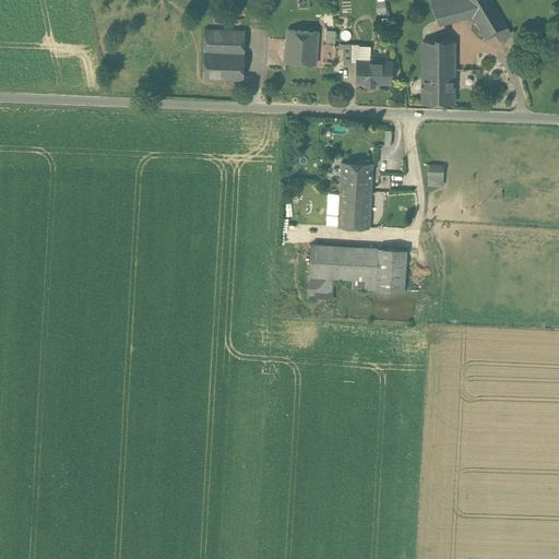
[(375,0),(376,12),(387,12),(385,0),(375,0)]
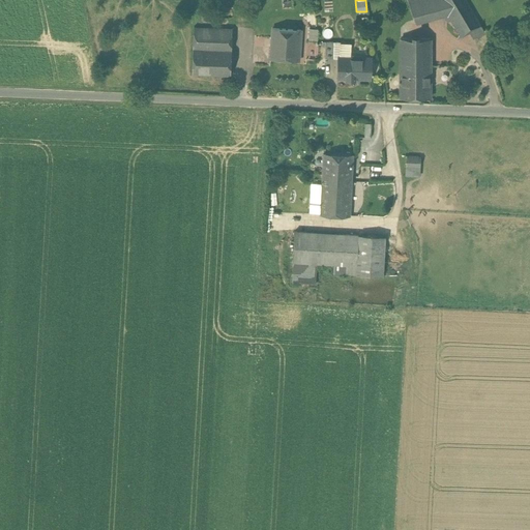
[(407,0),(416,24),(423,22),(416,0),(407,0)]
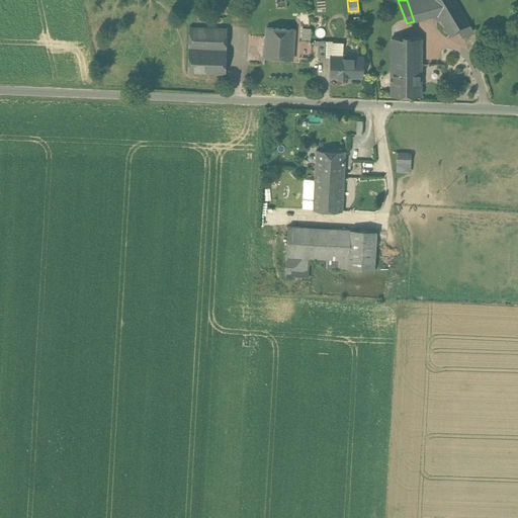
[(454,0),(407,0),(414,21),(434,15),(437,21),(440,19),(450,35),(458,31),(469,24),(457,4),(454,0)]
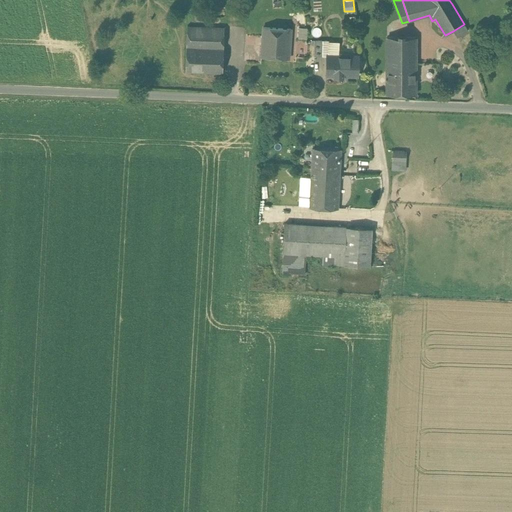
[(464,24),(453,31),(457,37),(468,31),(464,24)]
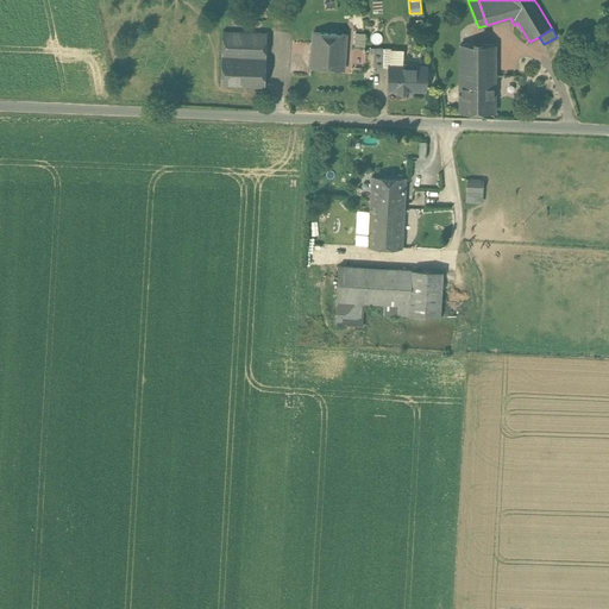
[(267,32),(223,31),(221,85),(265,86),(267,32)]
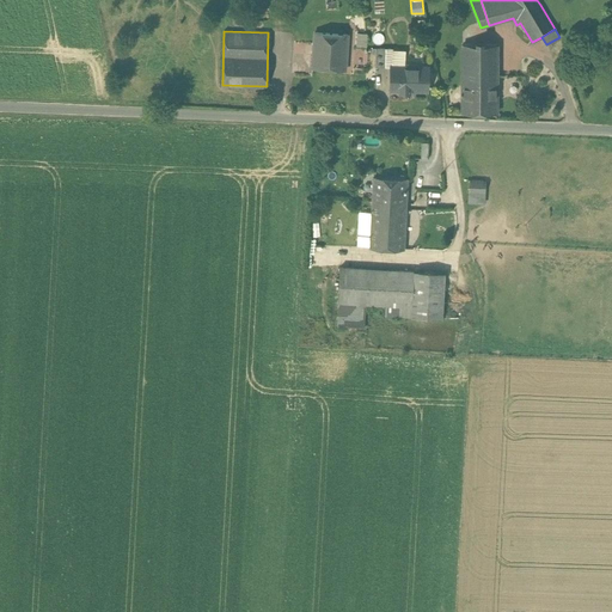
[(314,32),(312,67),(346,69),(348,35),(314,32)]
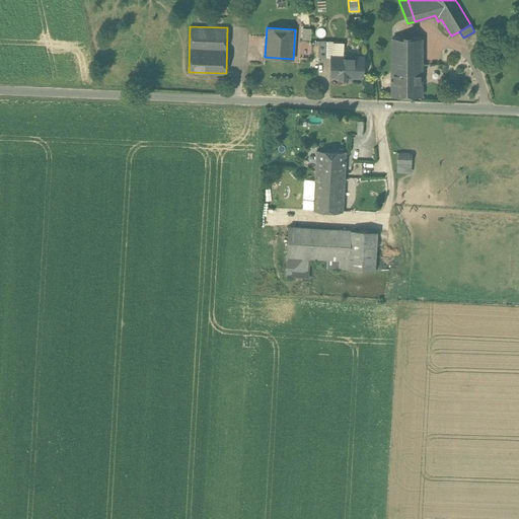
[(311,28),(303,27),(302,39),(311,40),(311,28)]
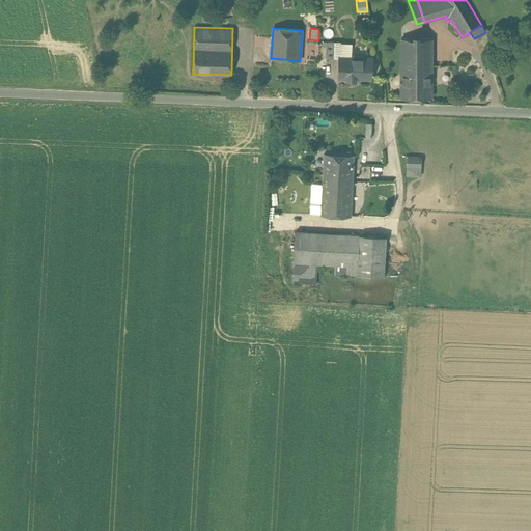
[(431,39),(401,38),(401,72),(431,72),(431,39)]
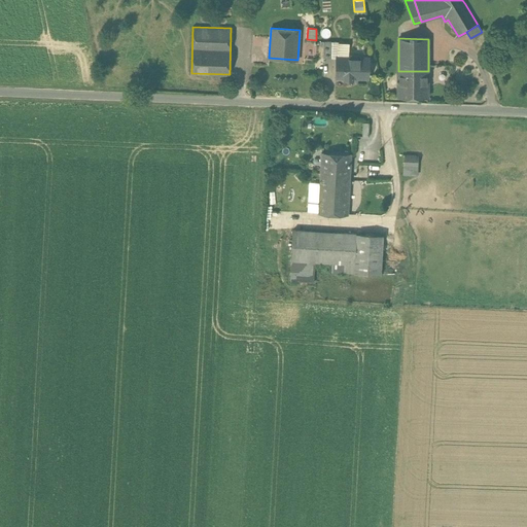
[(332,41),(324,41),(323,45),(323,58),(332,58),(332,54),(332,41)]
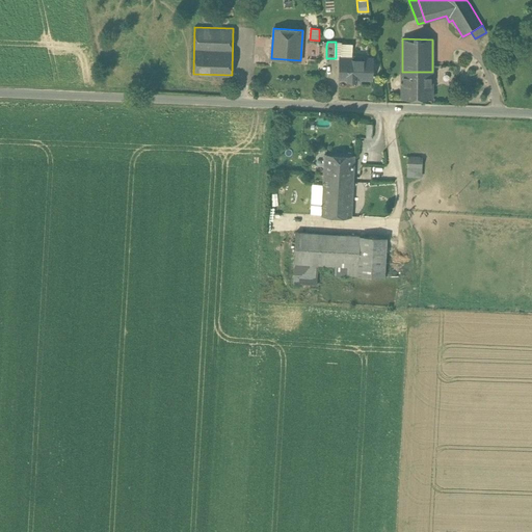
[(336,54),(336,58),(340,58),(351,58),(351,56),(352,43),(342,43),(341,54),(336,54)]
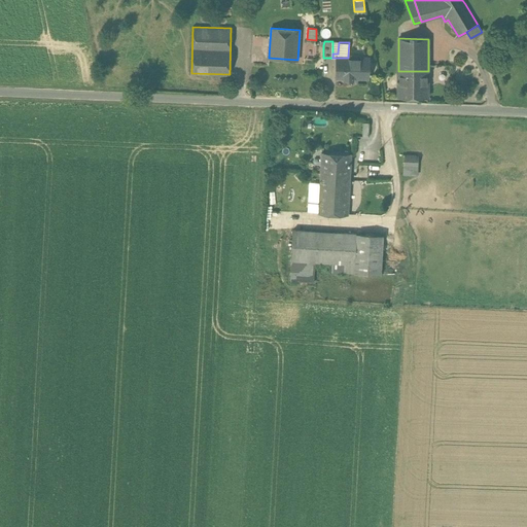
[(360,56),(348,56),(348,58),(337,58),(337,76),(345,76),(344,78),(352,78),(353,76),(367,77),(369,59),(360,58),(360,56)]
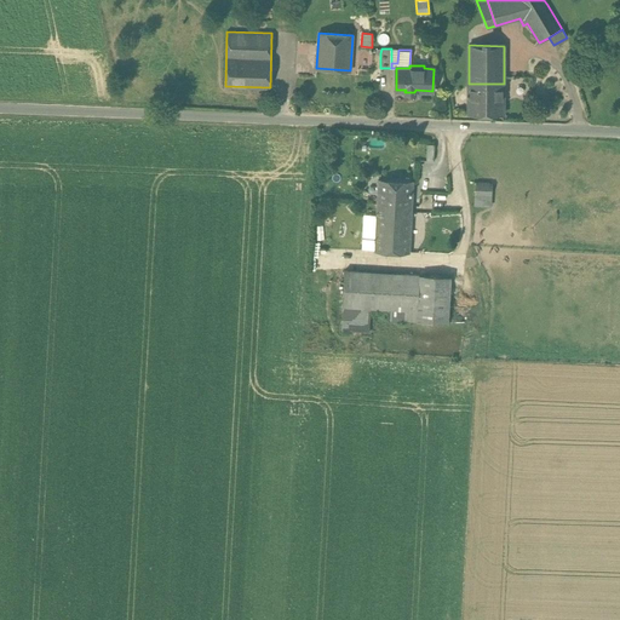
[(504,84),(469,84),(469,93),(468,93),(468,95),(469,95),(469,114),(504,114),(504,84)]
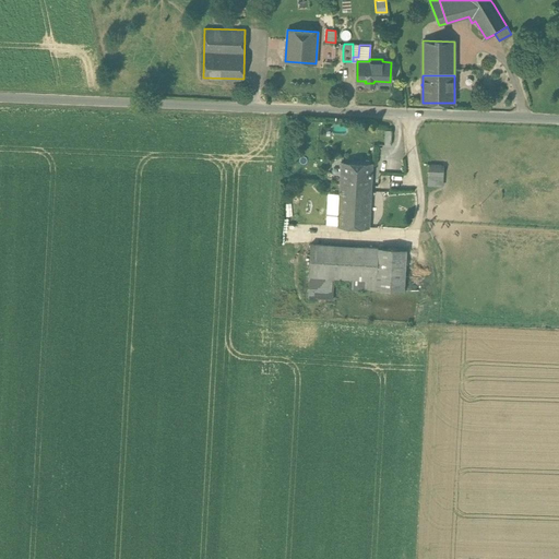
[(372,163),(341,162),(340,183),(371,185),(372,163)]
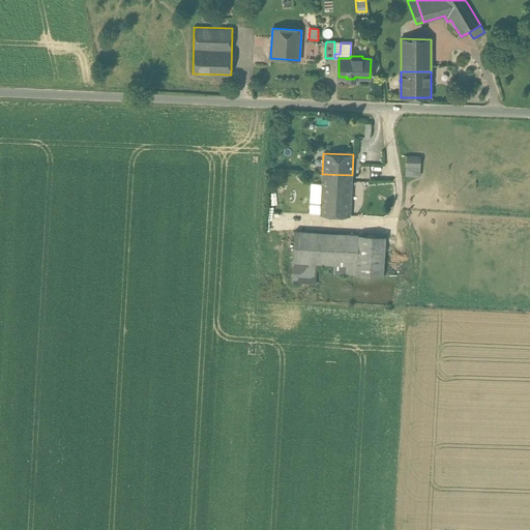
[(421,156),(407,155),(406,174),(420,175),(421,156)]
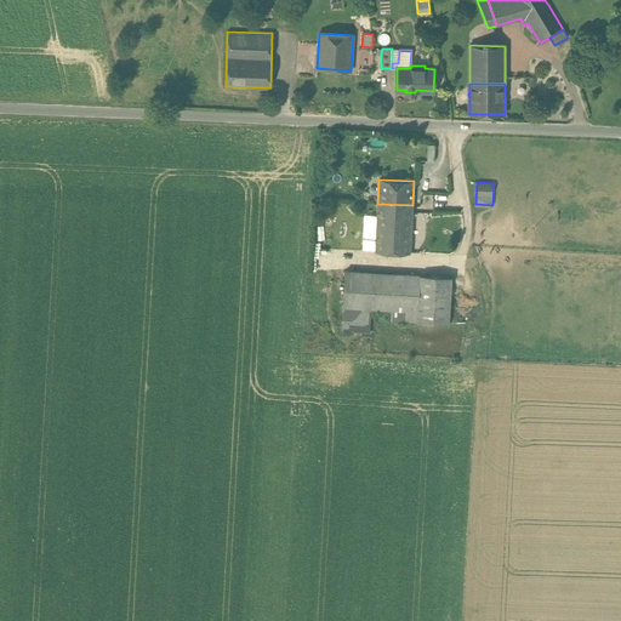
[(412,205),(377,204),(375,251),(410,252),(412,205)]
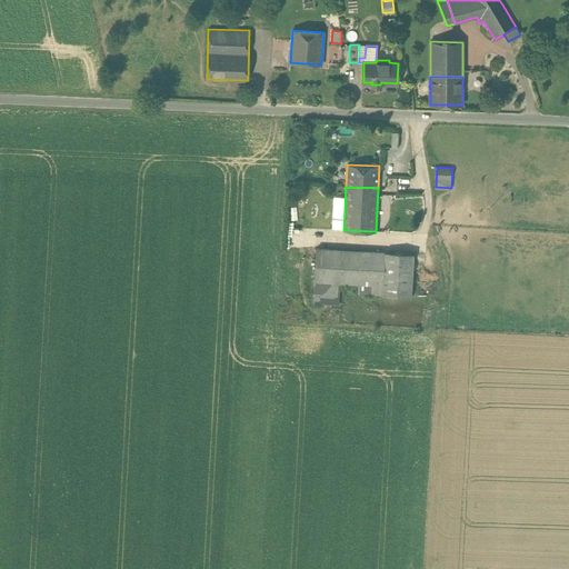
[(385,251),(317,248),(315,281),(341,282),(359,283),(358,293),(382,295),(385,251)]
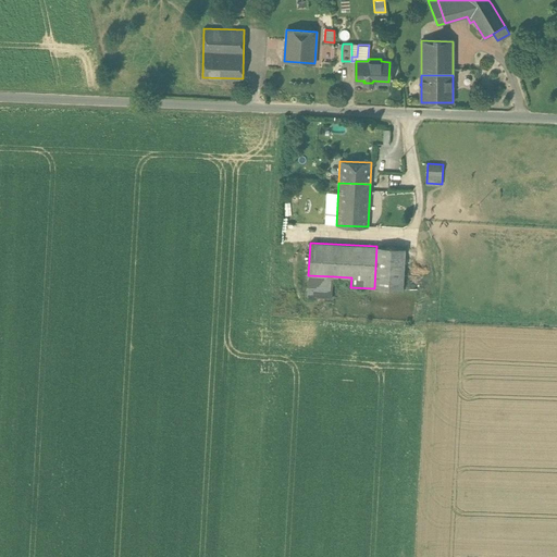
[(405,248),(376,246),(374,288),(403,289),(405,248)]
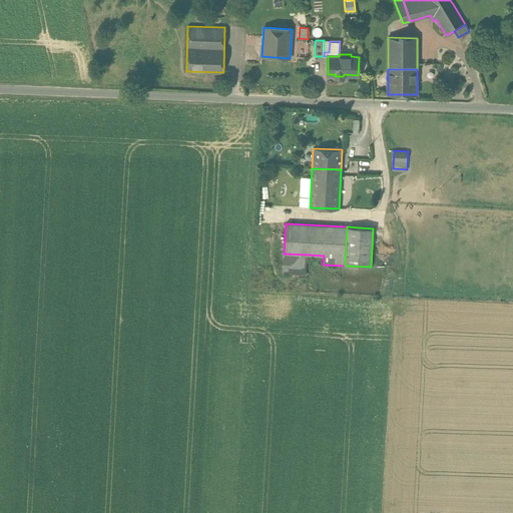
[(308,254),(284,253),(283,274),(305,275),(308,254)]
